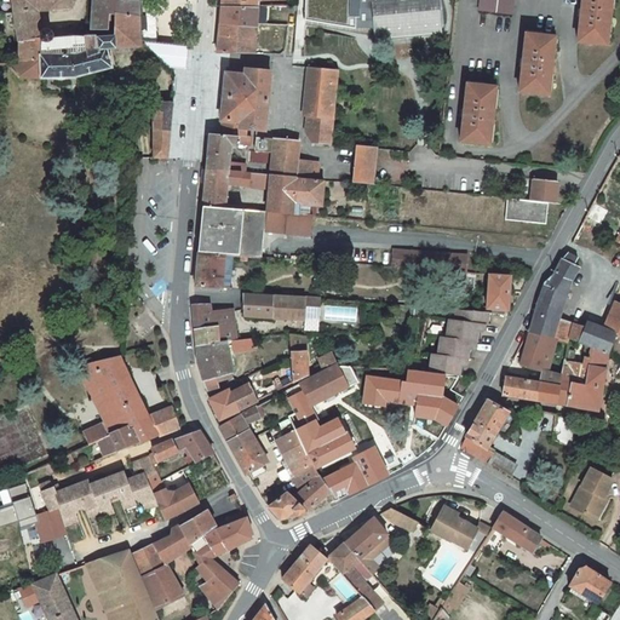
[(12,0),(15,12),(19,41),(21,42),(21,55),(21,63),(41,62),(40,56),(40,41),(52,40),(53,38),(53,35),(53,34),(51,32),(49,30),(47,30),(44,32),(42,33),(39,11),(55,10),(72,9),(72,0),(12,0)]
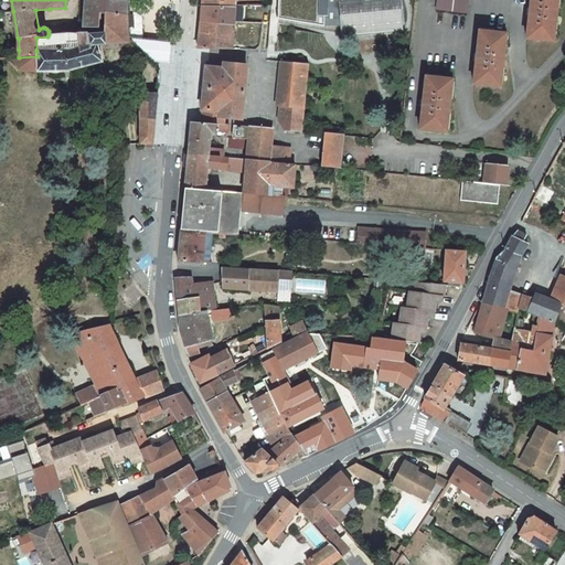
[(85,0),(85,6),(84,17),(83,28),(83,34),(104,33),(105,24),(105,12),(127,16),(126,0),(85,0)]
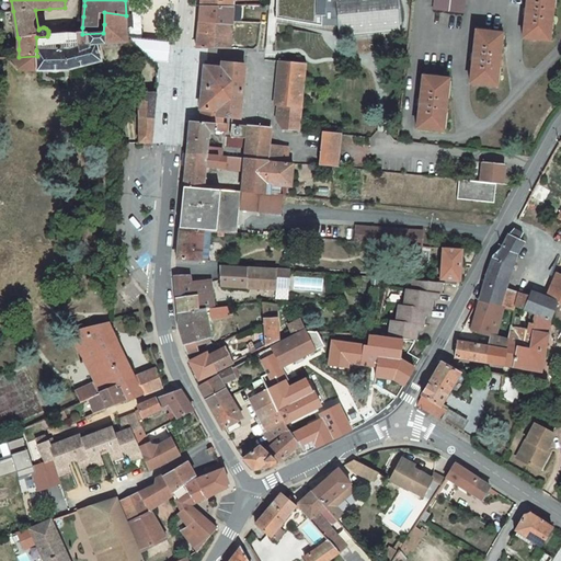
[(278,0),(278,18),(321,26),(321,25),(338,25),(339,36),(400,30),(397,0),(278,0)]
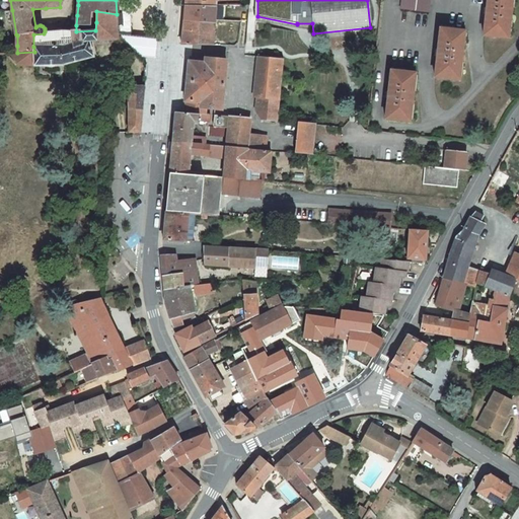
[(430,0),(401,0),(400,8),(429,12),(430,0)]
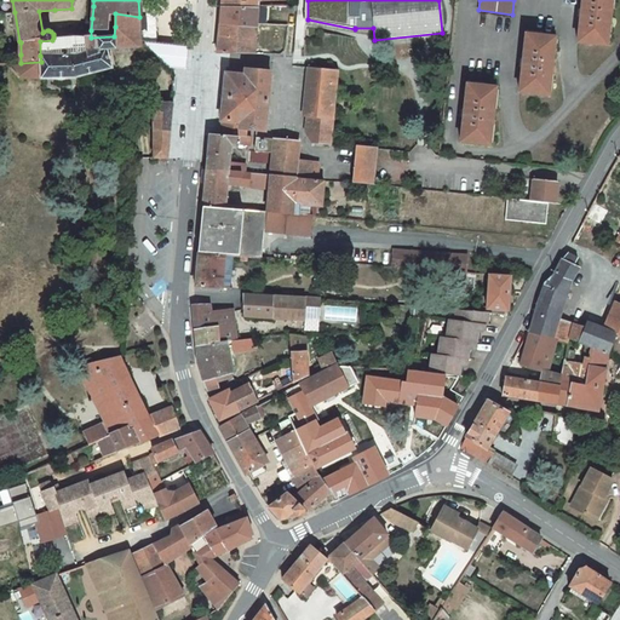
[(581,17),(578,42),(607,45),(612,0),(583,0),(581,10),(581,17)]
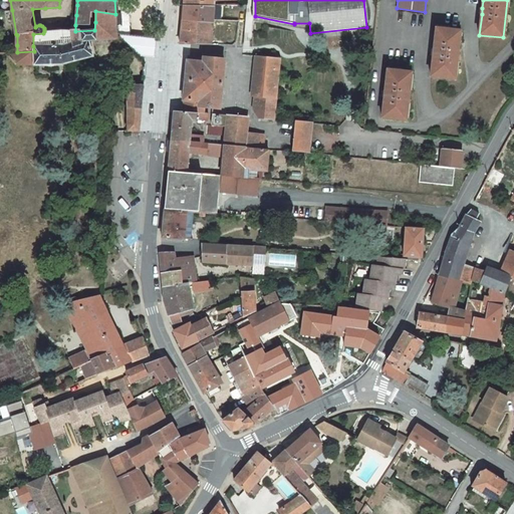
[(214,7),(184,7),(180,44),(211,44),(214,7)]
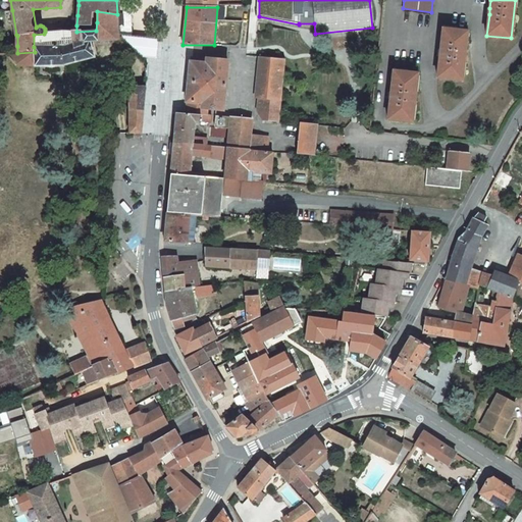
[(96,31),(76,32),(71,32),(63,32),(50,33),(50,47),(34,47),(35,52),(17,53),(9,53),(5,54),(16,65),(35,66),(38,66),(44,66),(60,65),(62,65),(95,57),(92,48),(90,41),(94,41),(118,39),(118,38),(117,14),(97,11),(97,22),(96,31)]
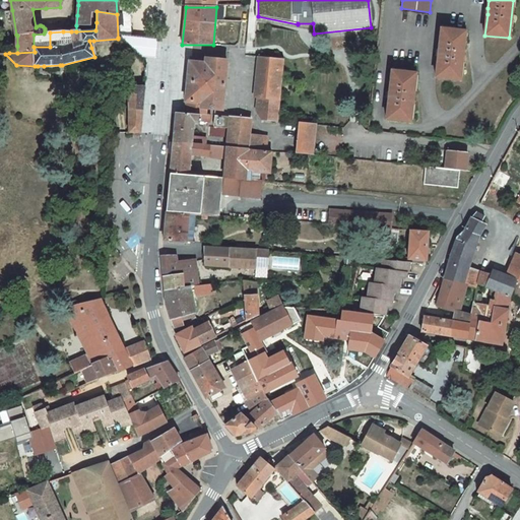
[(438,56),(436,77),(460,79),(465,31),(441,28),(439,50),(438,56)]
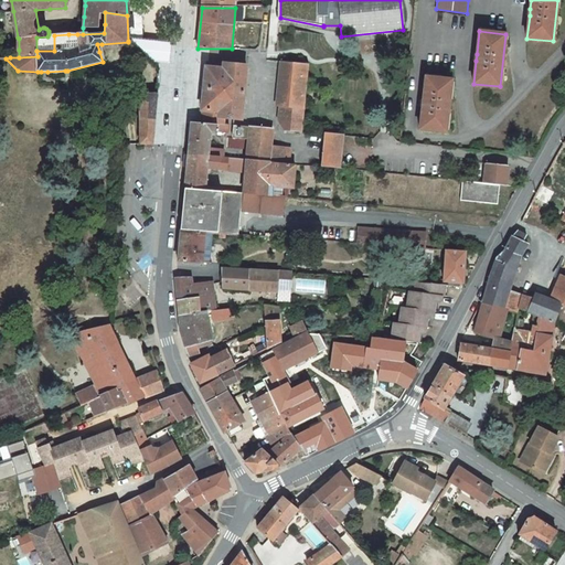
[(36,38),(36,51),(54,51),(54,35),(48,36),(36,38)]
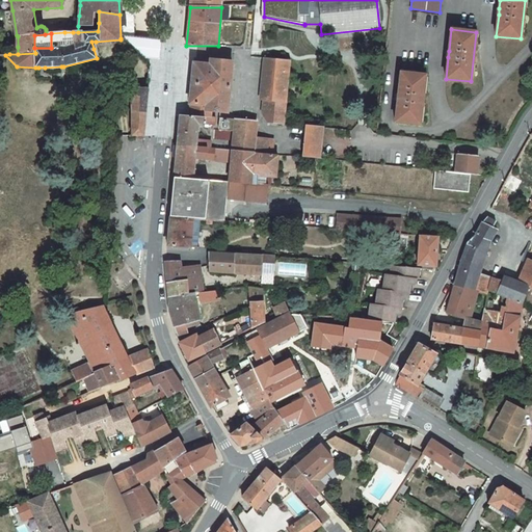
[(291,60),(265,57),(260,100),(264,100),(263,114),(268,124),(285,125),(291,60)]
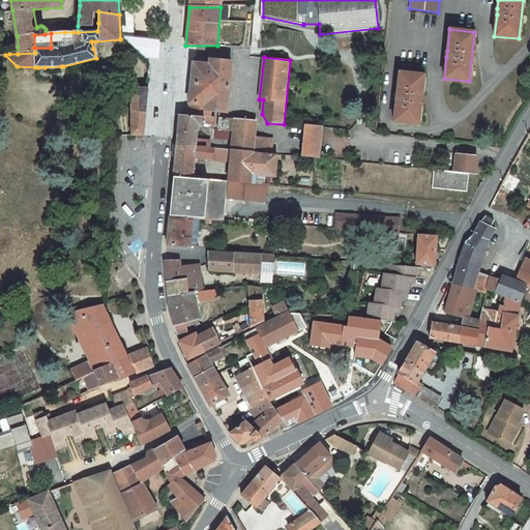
[(227,112),(232,62),(196,59),(196,58),(195,58),(195,63),(193,62),(188,104),(190,104),(205,105),(205,109),(210,110),(227,112)]
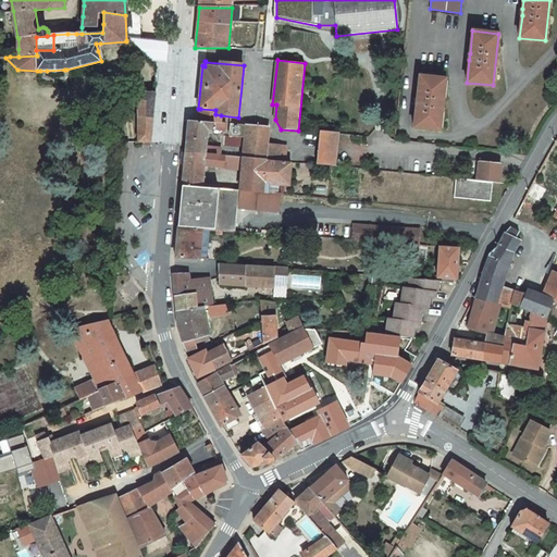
[(417,104),(413,127),(440,130),(445,78),(420,75),(417,98),(417,104)]
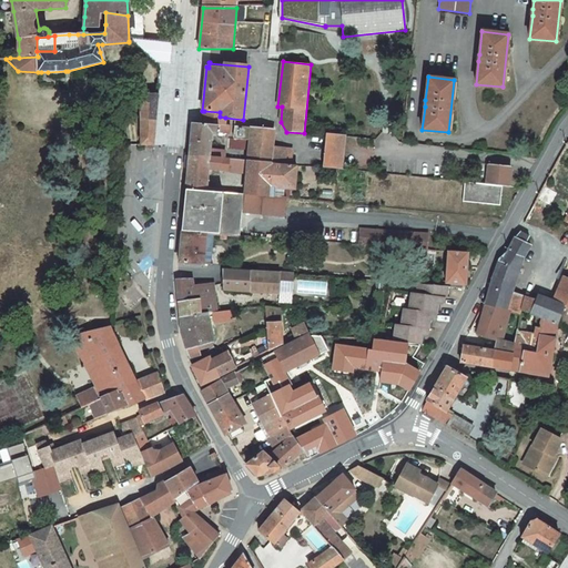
[(154,145),(159,94),(141,94),(141,144),(154,145)]
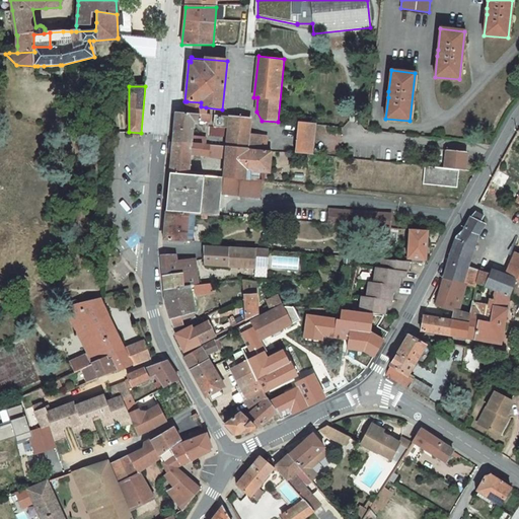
[(201,102),(187,101),(184,113),(206,114),(206,107),(201,106),(201,102)]
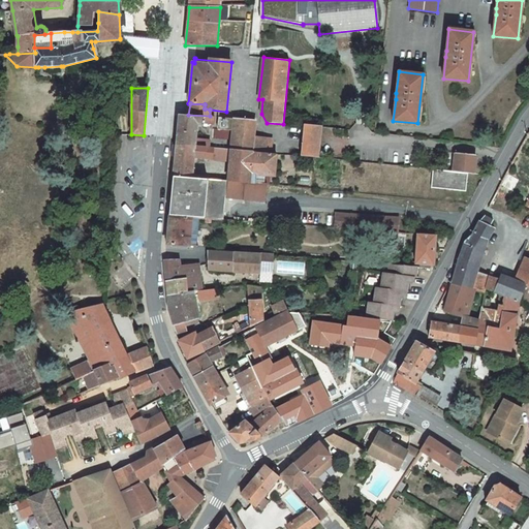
[(179,114),(178,130),(196,131),(197,123),(214,125),(214,117),(210,116),(188,115),(179,114)]
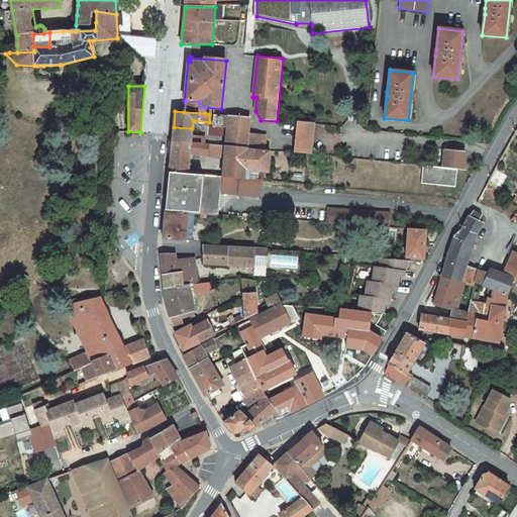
[(214,114),(213,126),(227,127),(227,132),(248,133),(249,118),(248,117),(228,115),(228,116),(214,114)]
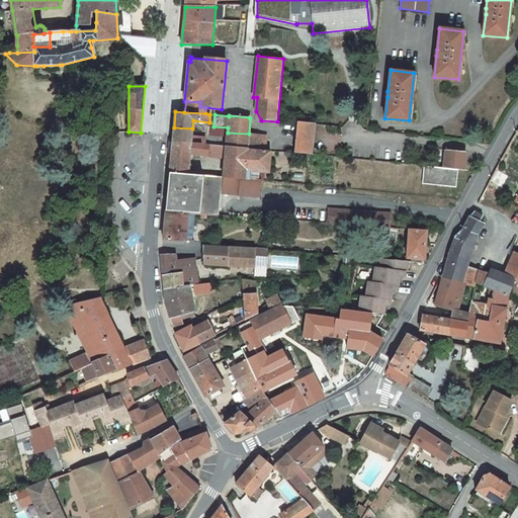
[(314,124),(297,122),(297,123),(296,139),(295,152),(311,153),(314,124)]
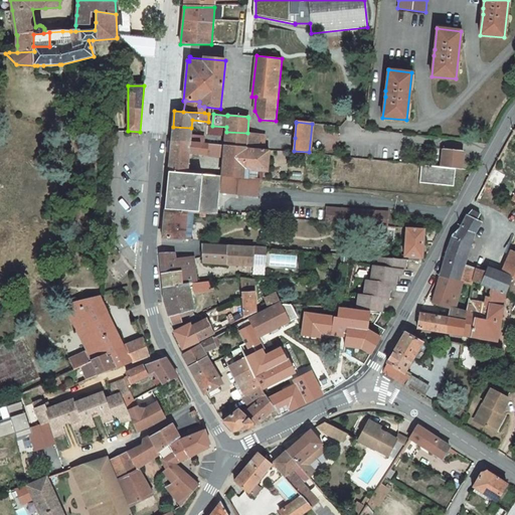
[(173,127),(171,141),(203,144),(203,137),(190,136),(191,128),(173,127)]
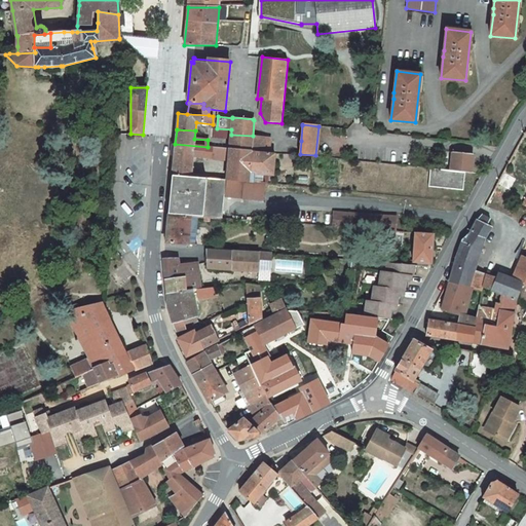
[(231,135),(229,149),(251,151),(253,136),(231,135)]
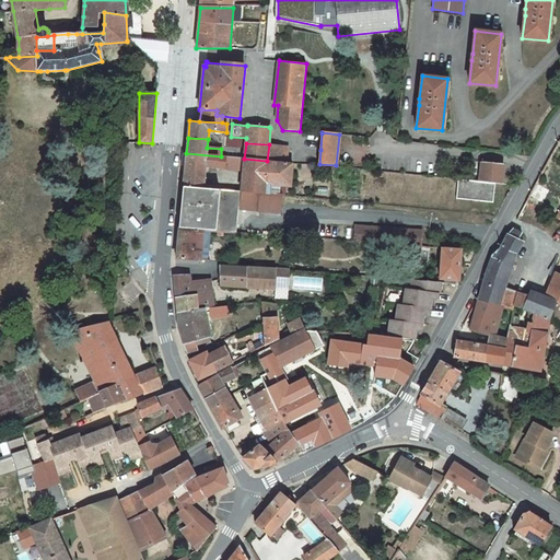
[(269,144),(267,161),(287,163),(288,147),(269,144)]
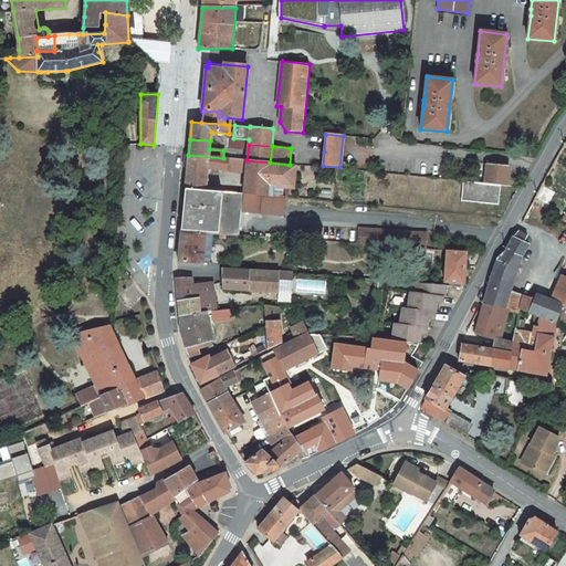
[(223,158),(188,155),(186,188),(206,189),(208,168),(245,171),(244,194),(282,196),(283,187),(294,188),(296,165),(290,165),(270,163),(247,160),(229,158),(223,158)]
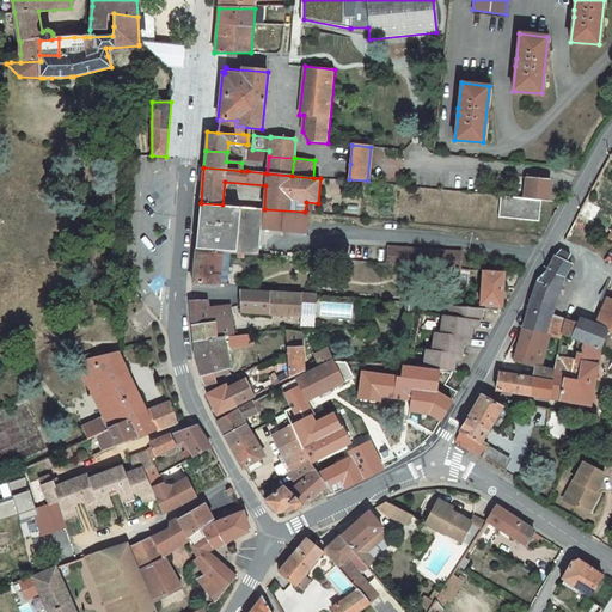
[(526,176),(525,199),(542,200),(549,201),(550,179),(526,176)]
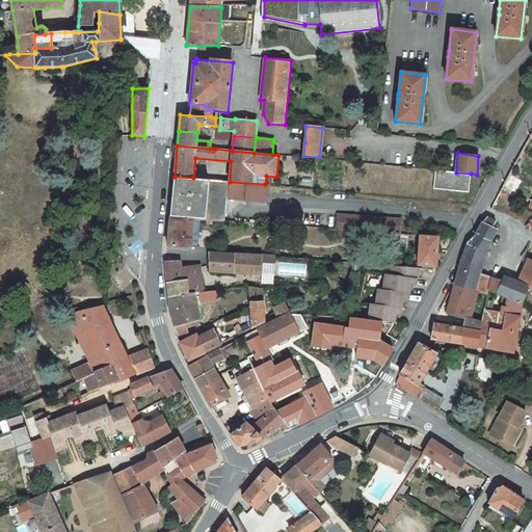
[(435,170),(433,189),(469,192),(471,174),(456,173),(446,171),(435,170)]
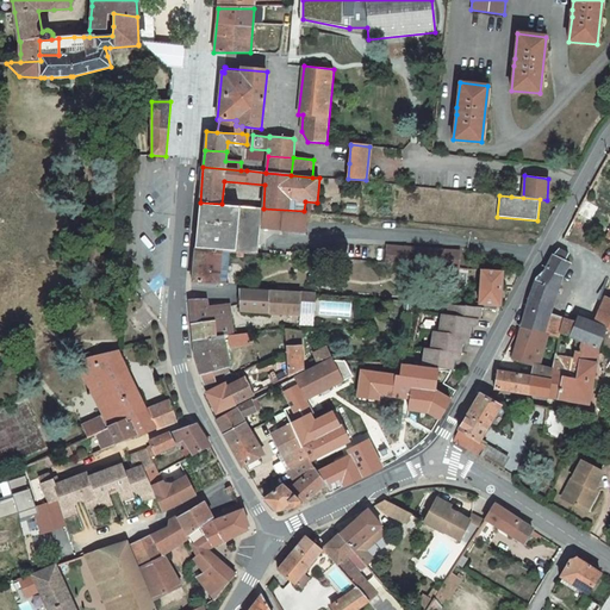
[(200,203),(195,248),(230,251),(237,251),(243,253),(257,254),(260,228),(306,231),(307,211),(304,211),(263,209),(241,206),(222,204),(200,203)]
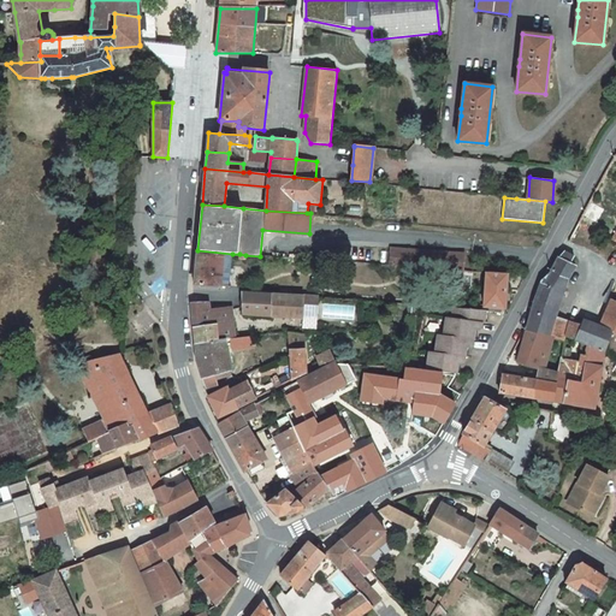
[(465,254),(391,248),(390,265),(463,271),(465,254)]
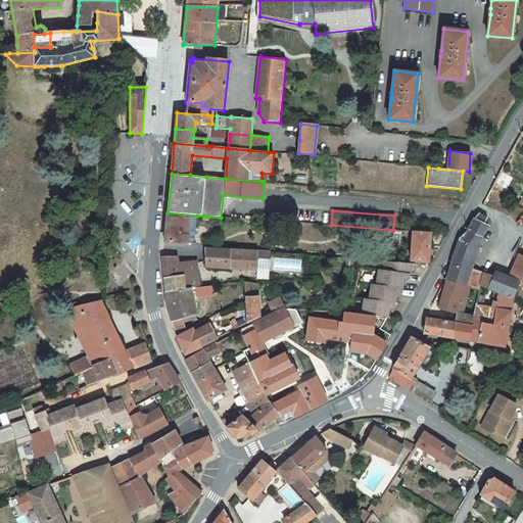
[(197,216),(168,212),(164,241),(187,243),(194,243),(197,216)]
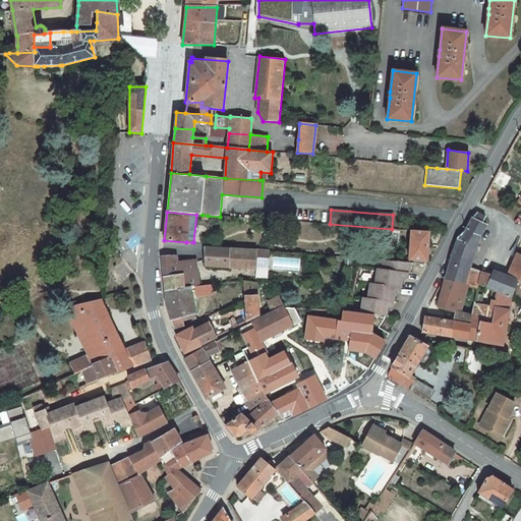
[(479,236),(487,224),(482,223),(486,217),(477,212),(475,216),(472,218),(465,232),(464,232),(458,238),(455,247),(451,261),(447,273),(445,280),(467,285),(467,286),(474,288),(477,288),(478,284),(497,291),(498,291),(512,296),(518,281),(518,280),(507,276),(494,270),(491,275),(469,268),(471,262),(472,262),(473,261),(472,261),(467,258),(471,244),(476,246),(479,236)]
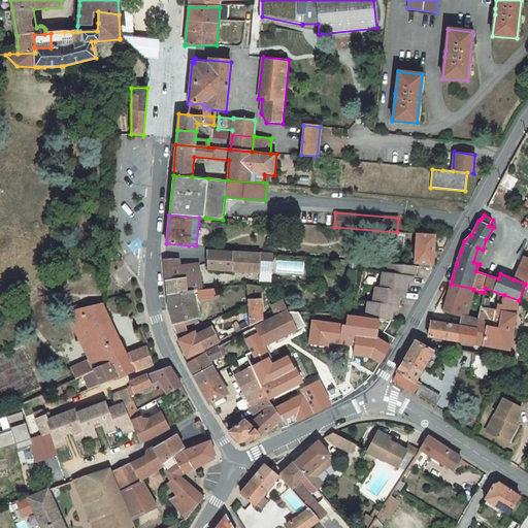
[(404,233),(397,232),(396,245),(403,245),(404,233)]
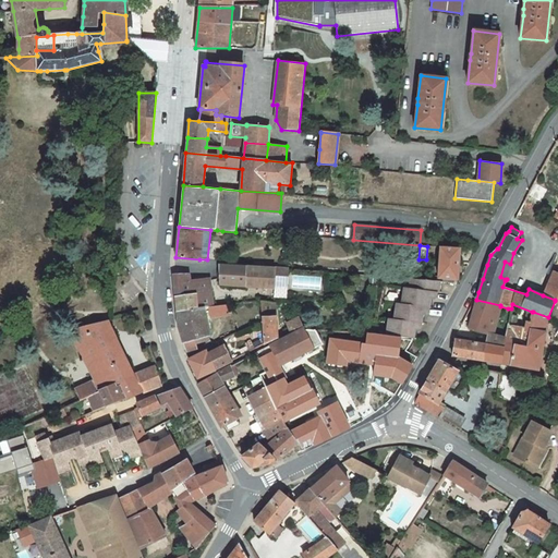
[(459,249),(440,247),(438,278),(458,279),(459,249)]
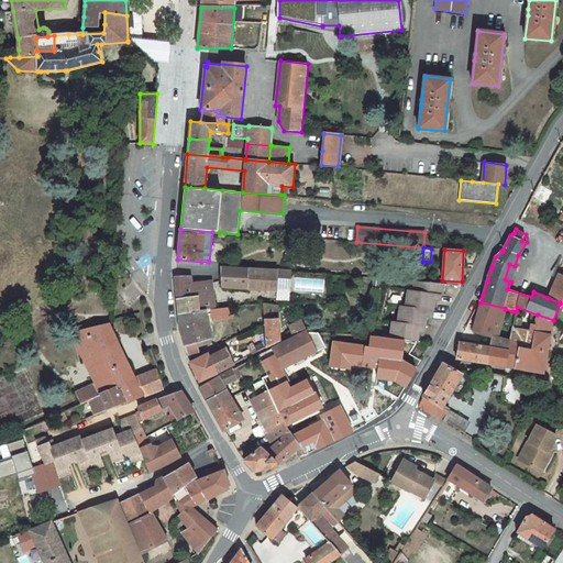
[(509,264),(505,279),(510,282),(515,266),(509,264)]
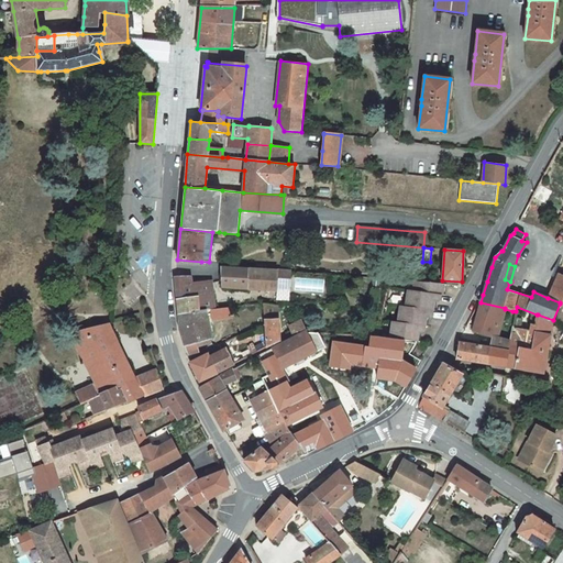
[(277,271),(221,267),(221,279),(222,287),(276,290),(276,288),(289,289),(290,271),(277,271)]
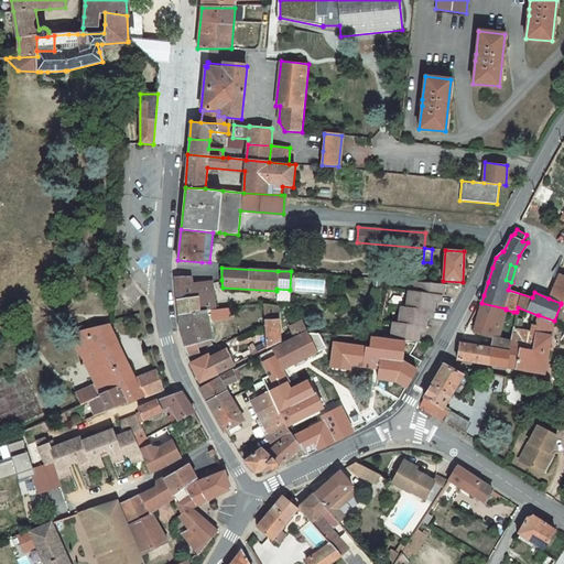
[(563,275),(560,274),(549,299),(561,303),(561,304),(563,305),(563,275)]
